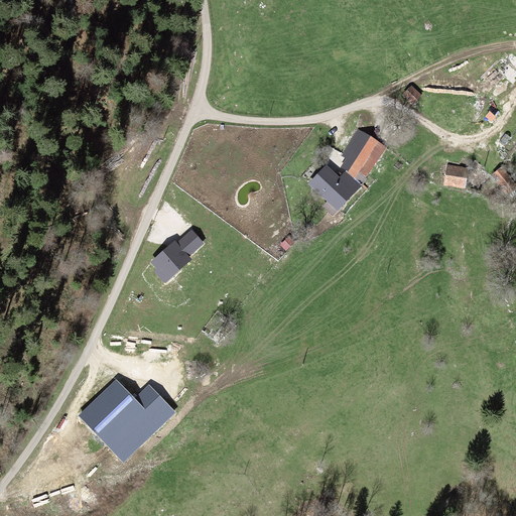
[(499,86),(480,69),(475,74),(468,69),(462,76),(468,82),(450,102),(495,140),(498,137),(503,132),(498,127),(515,107),(515,80),(509,75),(499,86)]
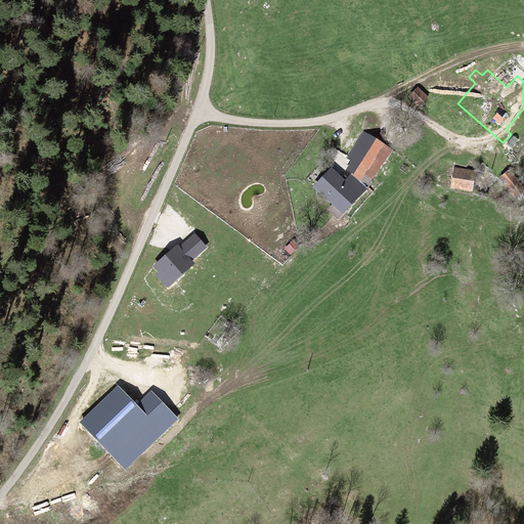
[(417,86),(407,96),(419,106),(429,96),(417,86)]
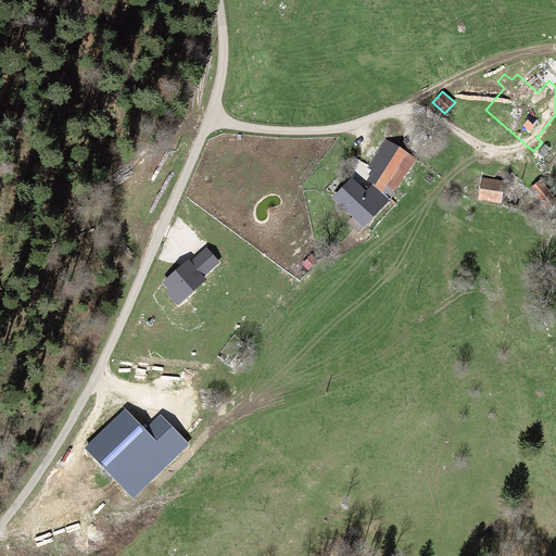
[(381,167),(404,137),(384,123),(368,142),(380,168),(381,167)]
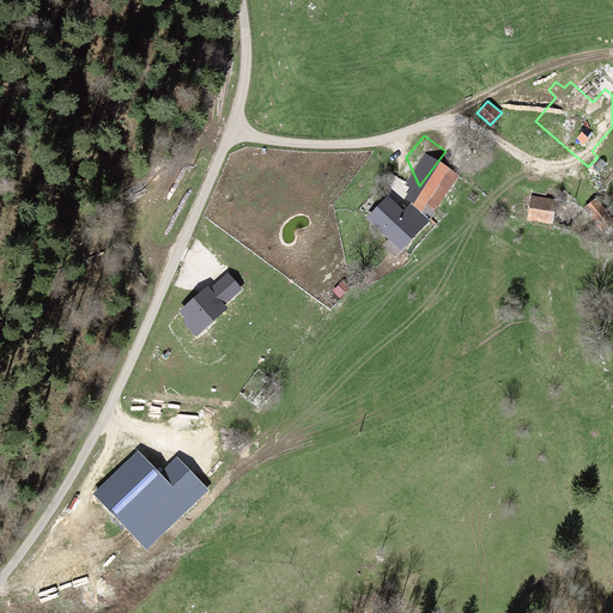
[(387,216),(419,186),(406,157),(396,169),(401,174),(388,186),(372,169),(354,186),(372,206),(364,214),(375,226),(387,216)]
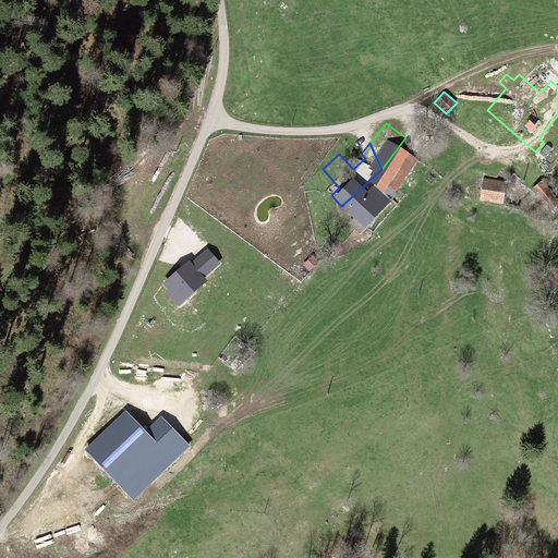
[(547,156),(552,147),(545,144),(541,153),(547,156)]
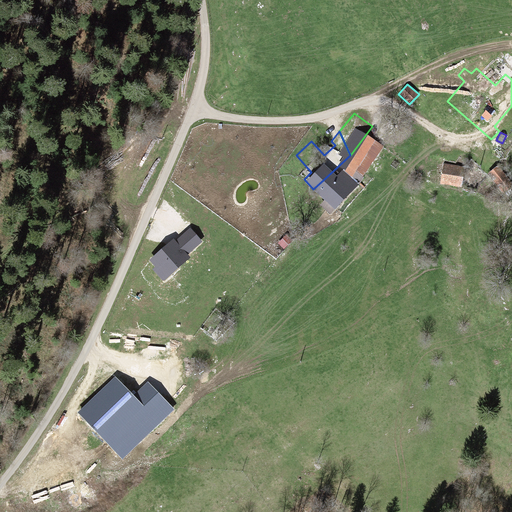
[(162,279),(203,242),(189,227),(175,240),(172,237),(146,261),(162,279)]
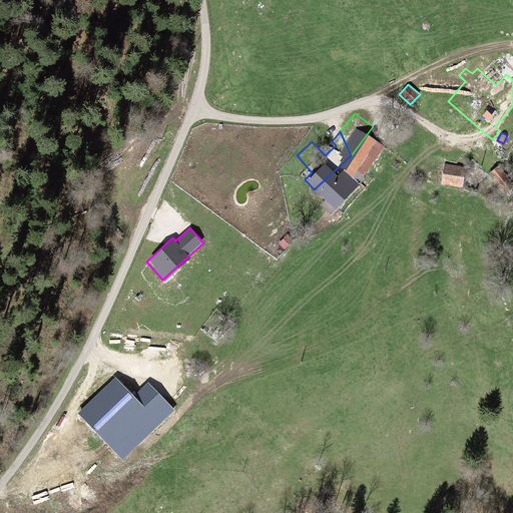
[(174,409),(147,381),(132,395),(114,376),(76,412),(121,459),(174,409)]
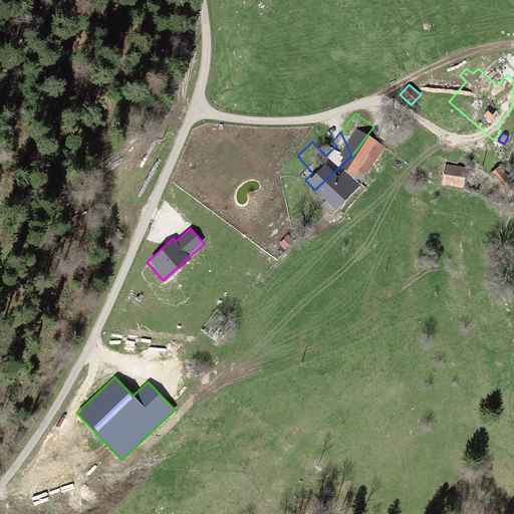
[(46,491),(31,495),(33,505),(49,500),(46,491)]
